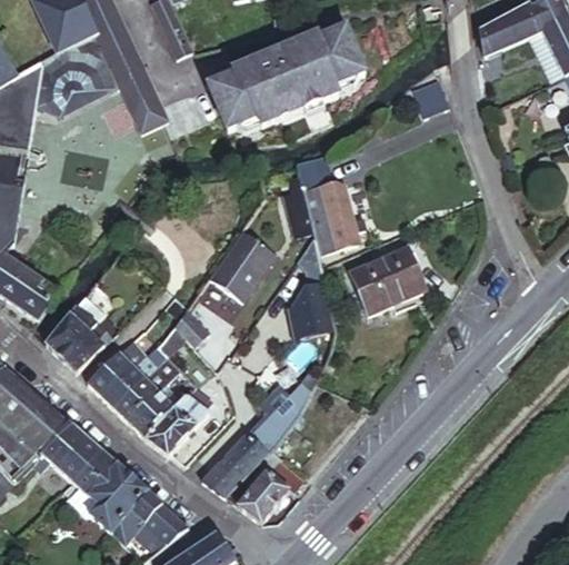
[(35,0),(51,33),(60,53),(98,36),(80,0),(35,0)]
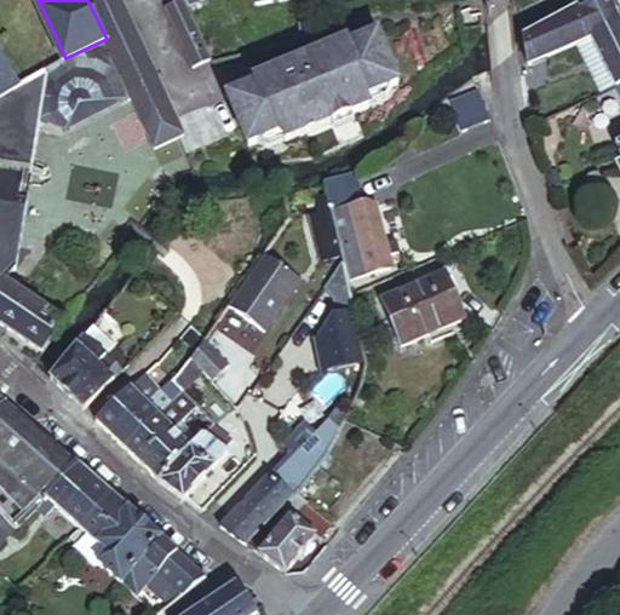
[(162,79),(124,0),(87,0),(107,39),(132,93),(162,79)]
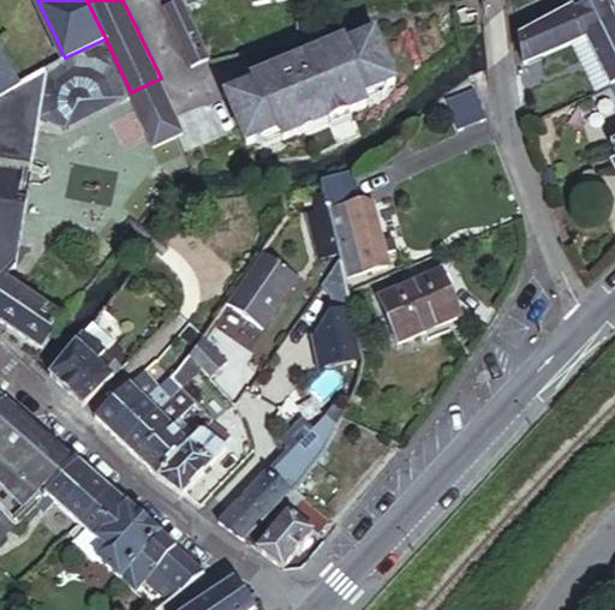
[(178,0),(169,4),(193,63),(213,55),(191,3),(190,0),(178,0)]
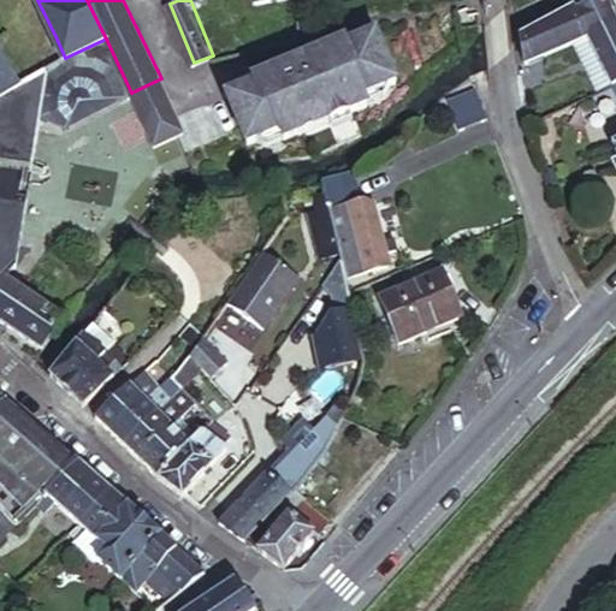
[(596,100),(615,93),(615,92),(615,33),(599,0),(593,0),(590,3),(594,12),(575,22),(572,15),(516,39),(525,64),(564,52),(566,54),(572,52),(596,100)]
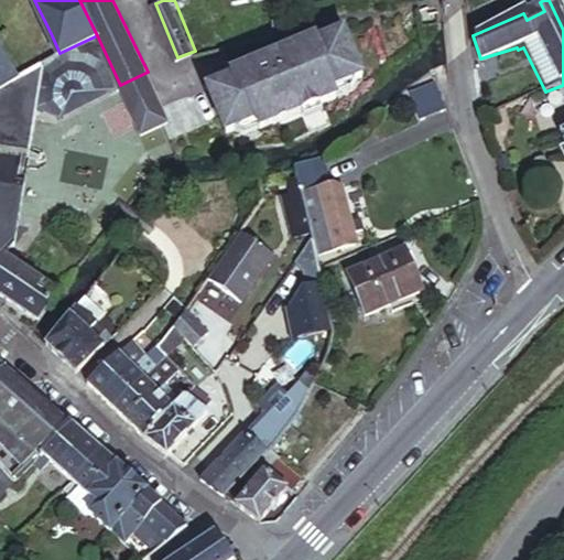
[(339,96),(336,87),(368,74),(348,28),(321,39),(320,34),(235,70),(237,75),(212,85),(231,131),(260,119),(263,128),(339,96)]
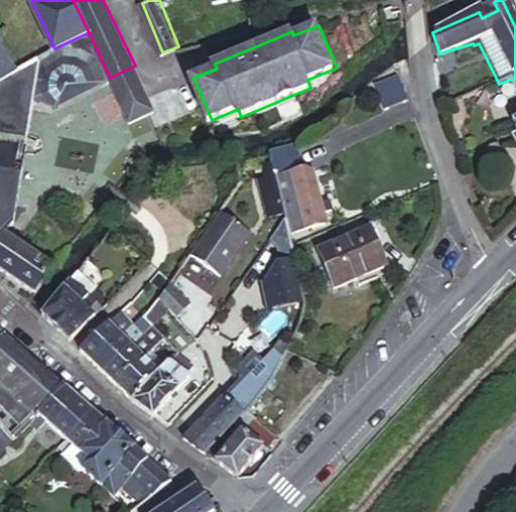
[(46,30),(6,50),(18,67),(45,52),(54,48),(46,30)]
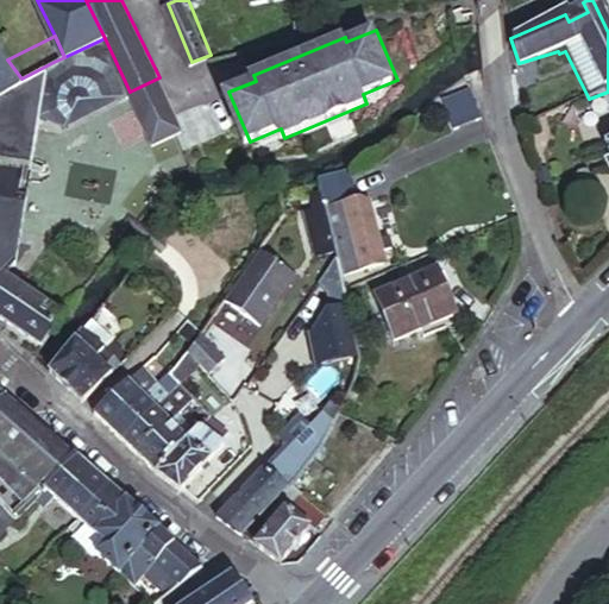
[(54,62),(44,115),(69,123),(130,92),(105,38),(64,57),(54,62)]
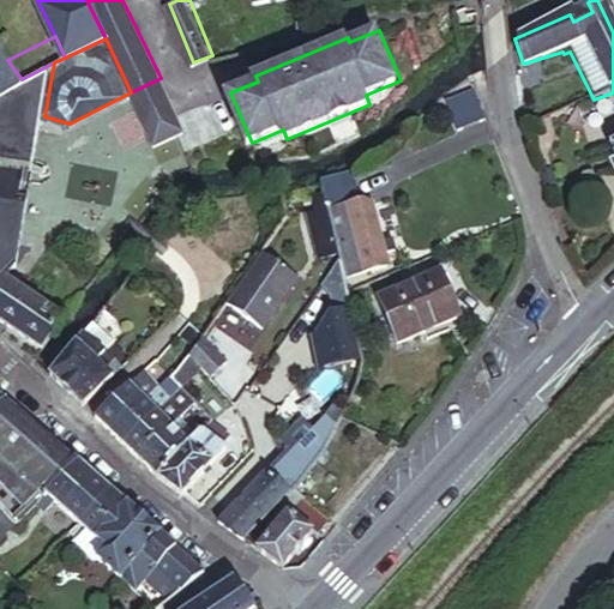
[(187,131),(161,78),(131,92),(157,145),(187,131)]
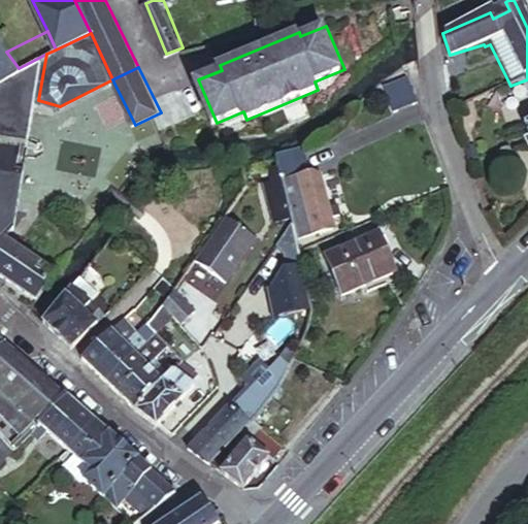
[(416,98),(407,76),(387,85),(396,106),(416,98)]
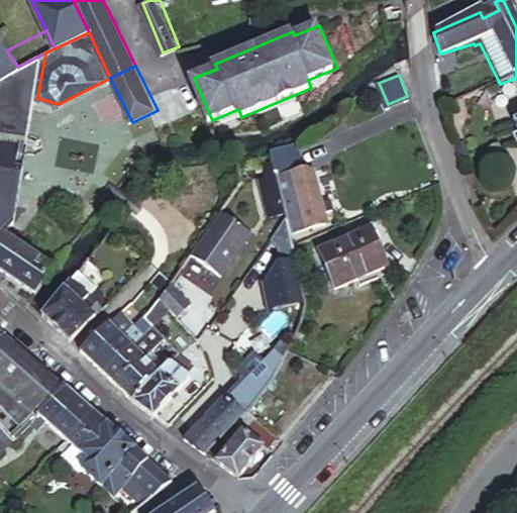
[(276,178),(307,170),(301,141),(271,148),(275,174),(276,178)]
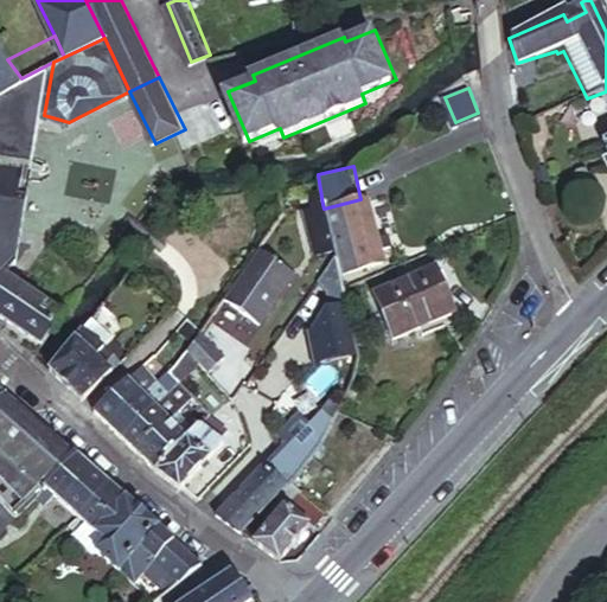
[(261,239),(281,211),(256,194),(193,287),(209,298),(203,307),(211,313),(227,290),(261,239)]
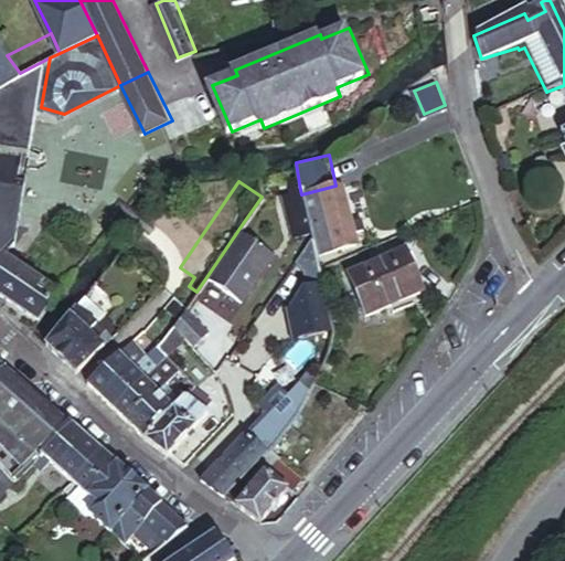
[(348,219),(340,184),(336,186),(301,194),(310,231),(311,234),(316,251),(354,242),(351,231),(348,219)]
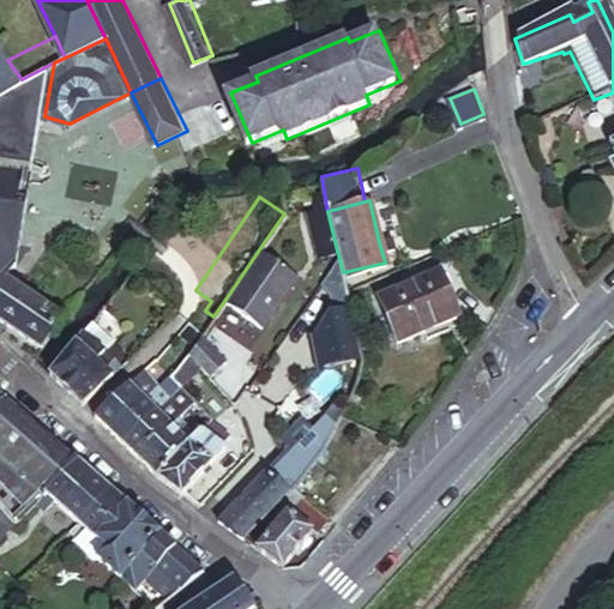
[(326,206),(305,211),(315,255),(337,251),(327,211),(326,206)]
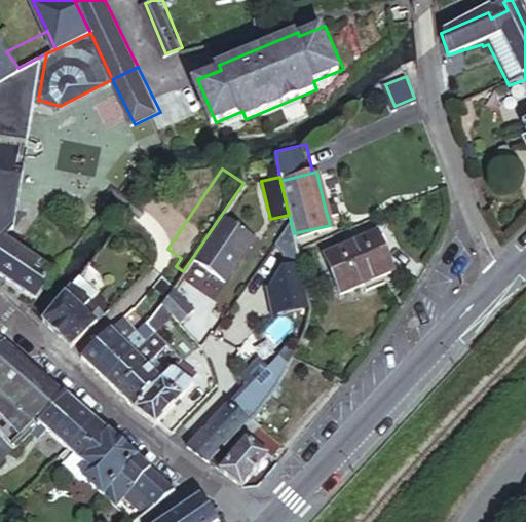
[(333,200),(324,203),(327,215),(335,213),(333,200)]
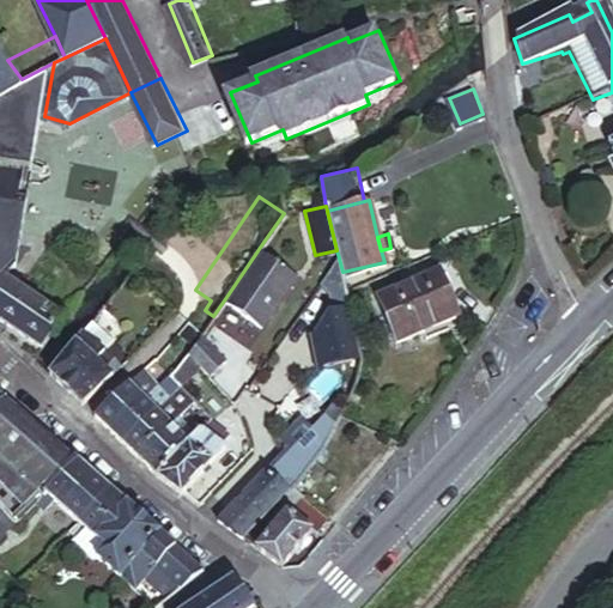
[(299,266),(263,242),(229,293),(265,317),(299,266)]
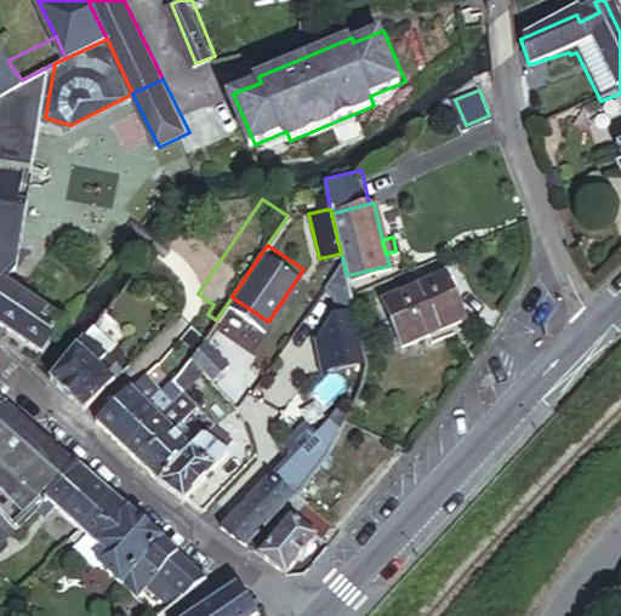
[(347,275),(342,257),(322,290),(332,297),(336,314),(328,318),(314,337),(323,370),(368,359),(347,275)]
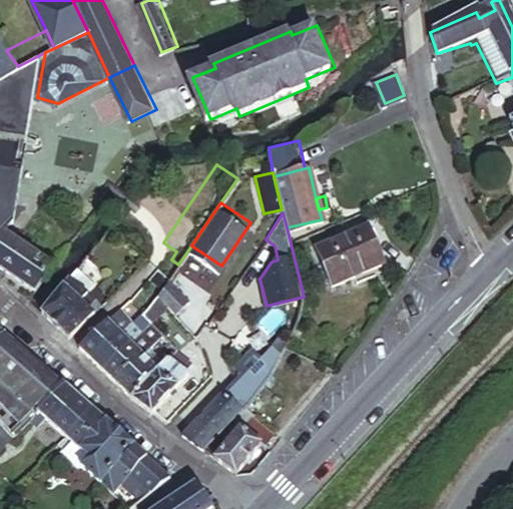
[(368,222),(315,245),(331,283),(384,261),(368,222)]
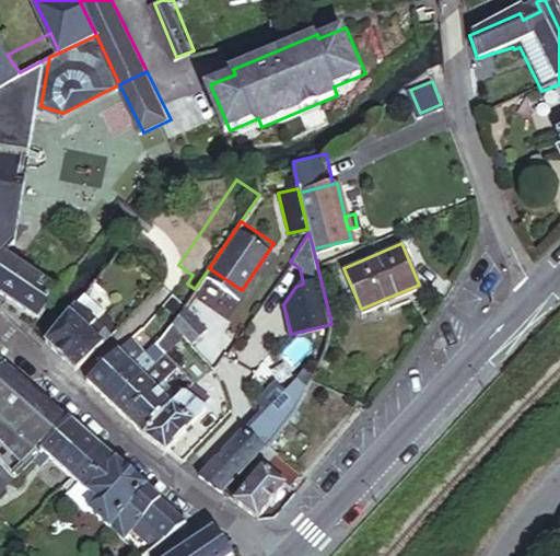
[(0,288),(0,289),(22,263),(4,251),(0,254),(0,288)]
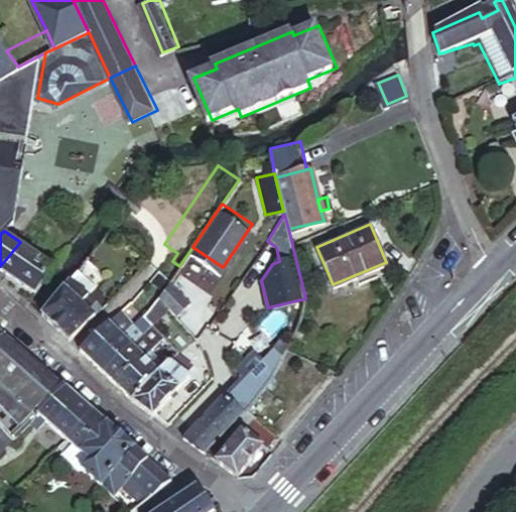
[(17,277),(37,253),(20,242),(0,266),(17,277)]
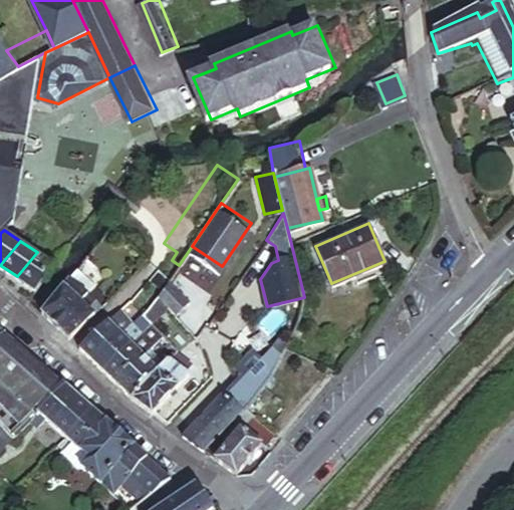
[(37,252),(17,276),(35,289),(56,264),(37,252)]
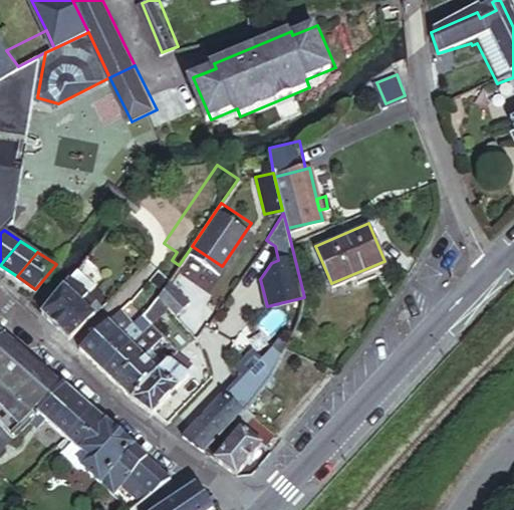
[(69,336),(91,311),(78,297),(94,280),(76,262),(41,310),(69,336)]
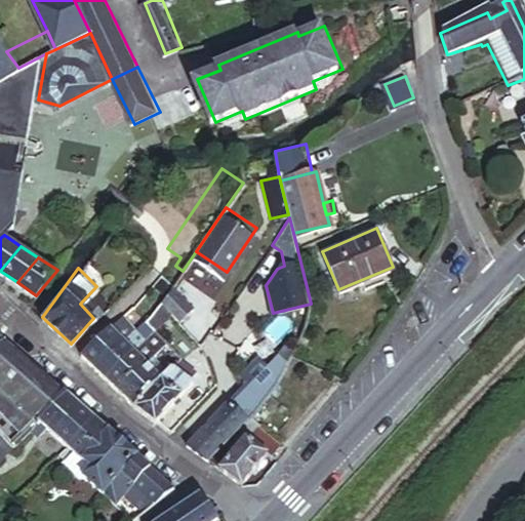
[(198,305),(175,283),(165,299),(175,311),(183,319),(198,305)]
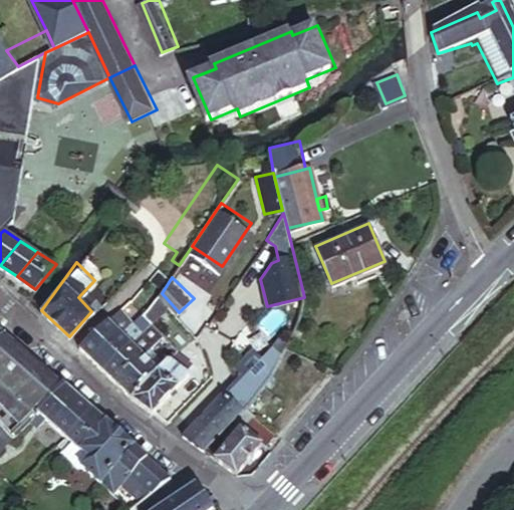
[(162,293),(144,312),(148,317),(153,322),(172,304),(162,293)]
